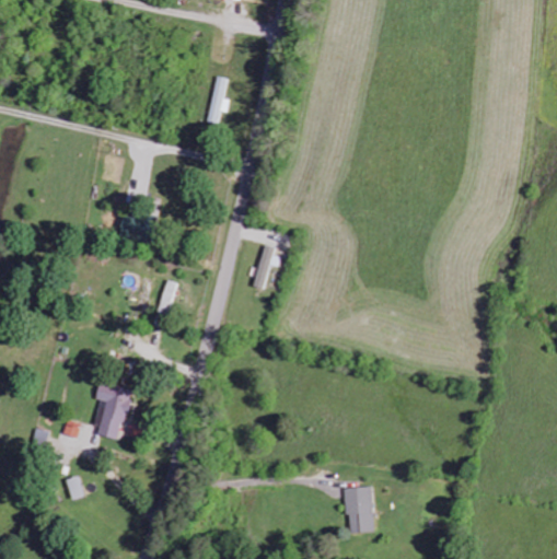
[(223,97),(228,79),(217,76),(206,123),(218,125),(220,112),(227,113),(229,100),(223,97)]
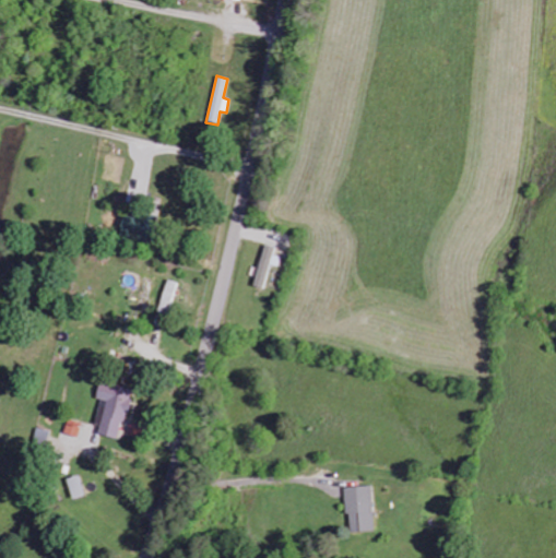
[(118,234),(145,240),(150,223),(123,215),(118,234)]
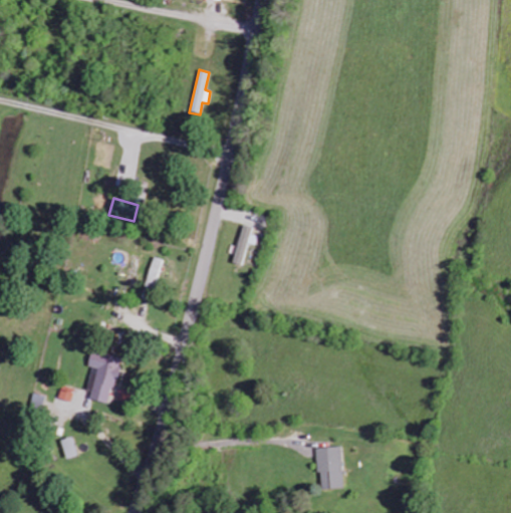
[(256,246),(258,235),(250,234),(252,227),(241,225),(234,263),(242,265),(246,244),(256,246)]
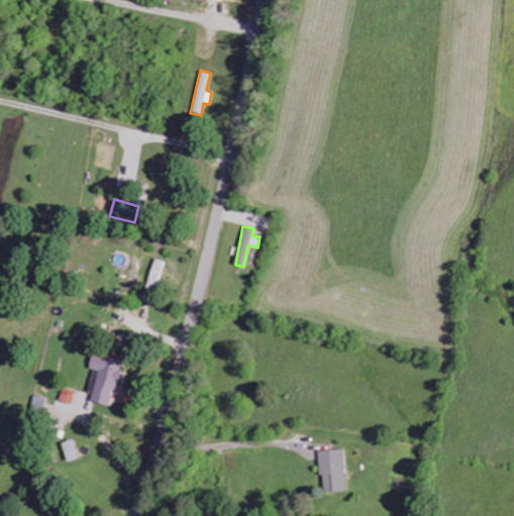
[(144,290),(155,293),(165,262),(155,259),(144,290)]
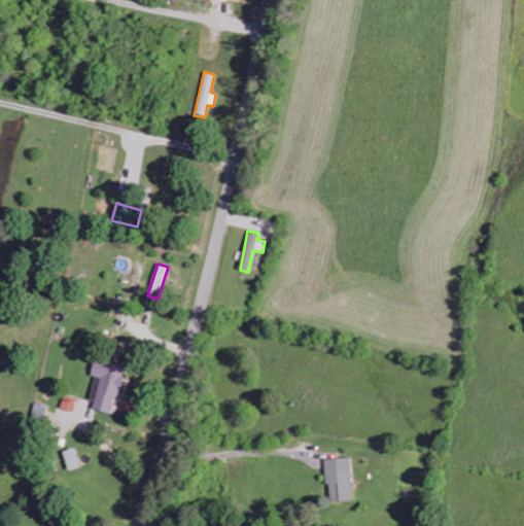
[(113,414),(123,366),(93,360),(90,376),(94,377),(90,398),(94,399),(92,410),(113,414)]
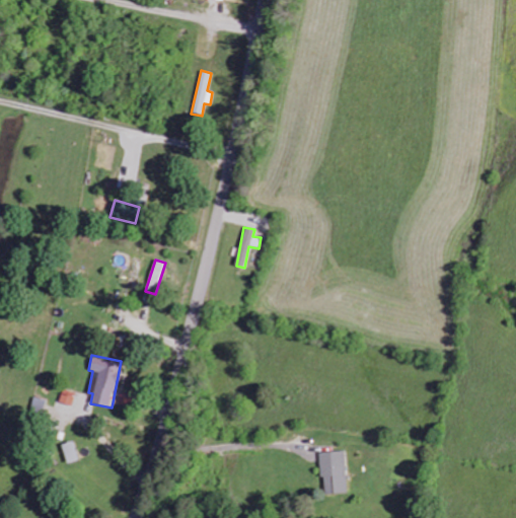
[(71,405),(74,393),(62,389),(58,401),(71,405)]
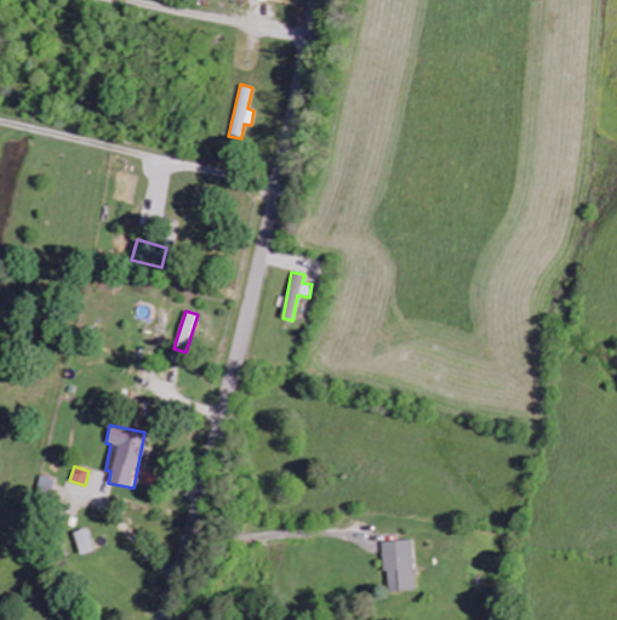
[(72,532),(79,555),(92,551),(85,528),(72,532)]
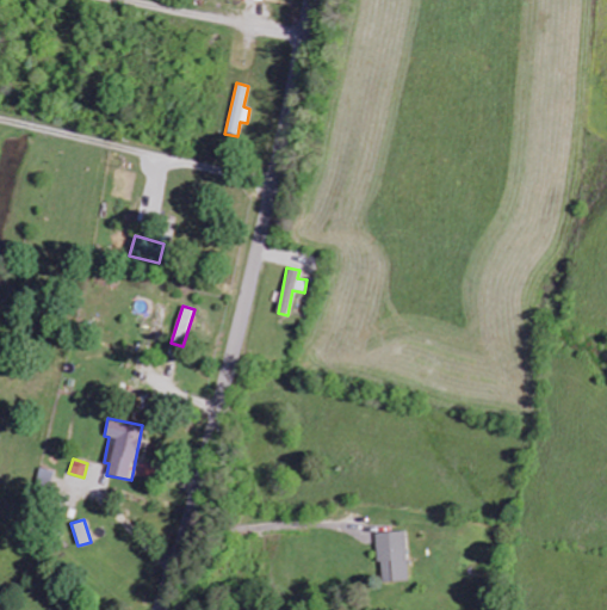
[(378,581),(406,581),(404,531),(377,533),(378,581)]
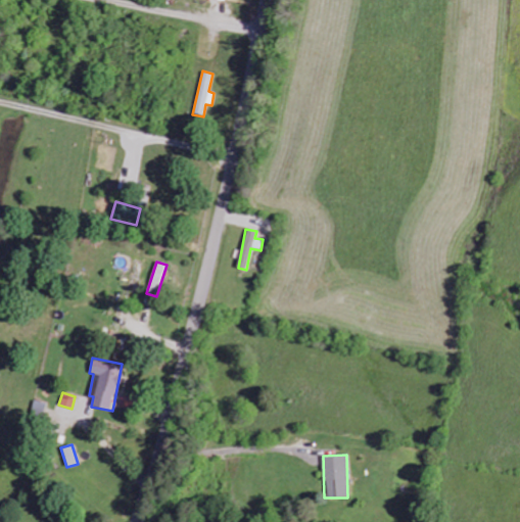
All buildings are outlined.
